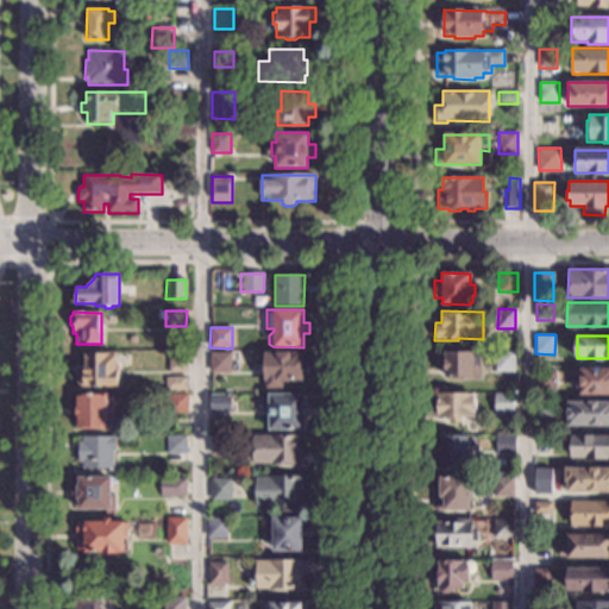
[(479,378),(441,378),(441,369),(435,368),(435,351),(479,352),(479,378)]
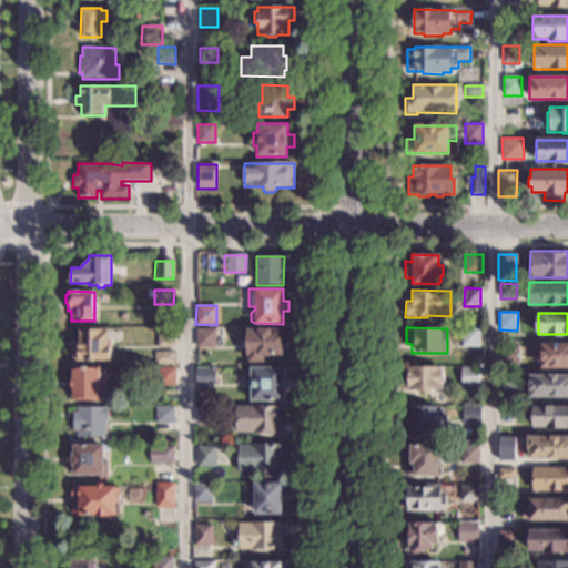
[(108,340),(111,340),(111,362),(73,361),(71,357),(71,347),(75,344),(75,328),(109,328),(108,340)]
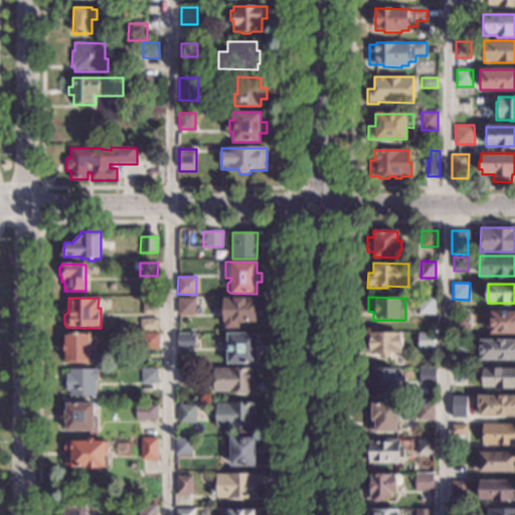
[(264,310),(258,310),(258,319),(255,319),(255,322),(243,322),(243,324),(239,324),(239,329),(222,329),(223,298),(264,298),(264,310)]
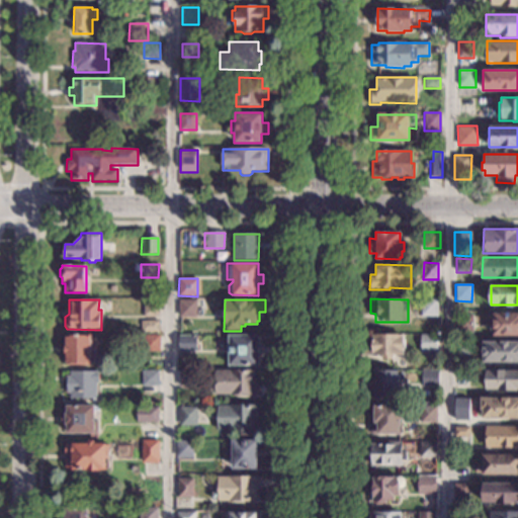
[(196,318),(179,318),(179,300),(196,300),(196,318)]
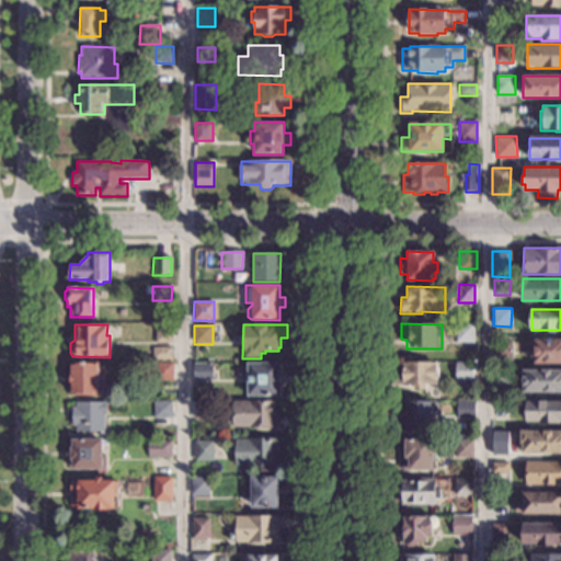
[(473,343),(455,343),(456,325),(473,325),(473,343)]
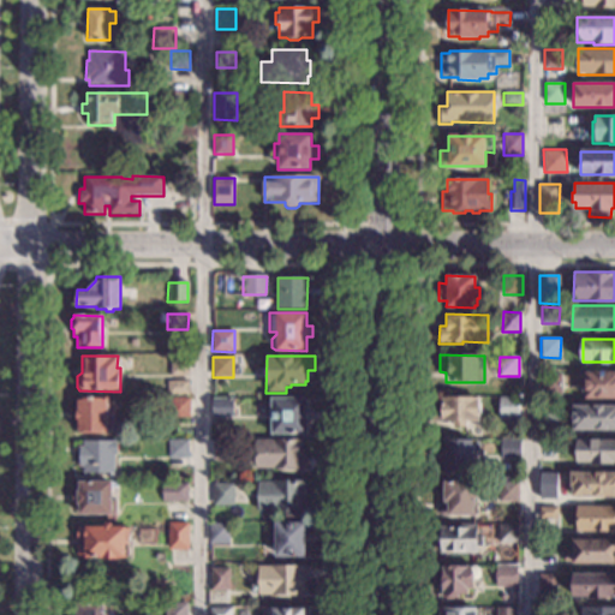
[(189,377),(169,376),(169,358),(189,358),(189,377)]
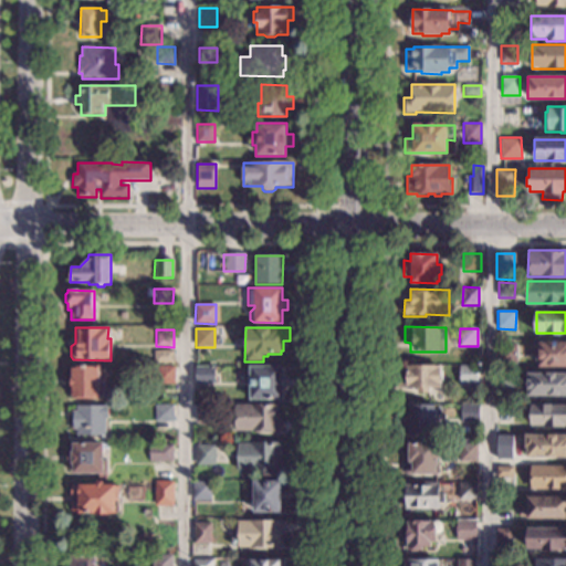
[(565,367),(538,367),(540,359),(536,359),(536,349),(538,349),(538,343),(565,343),(565,367)]
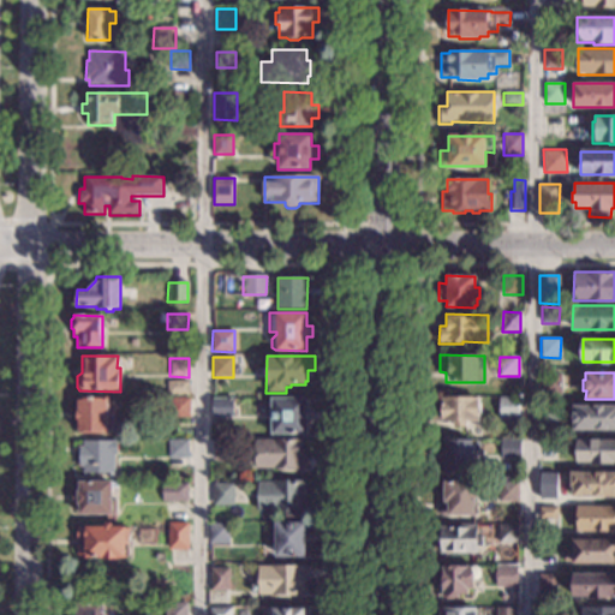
[(561,395),(541,395),(542,374),(561,374),(561,395)]
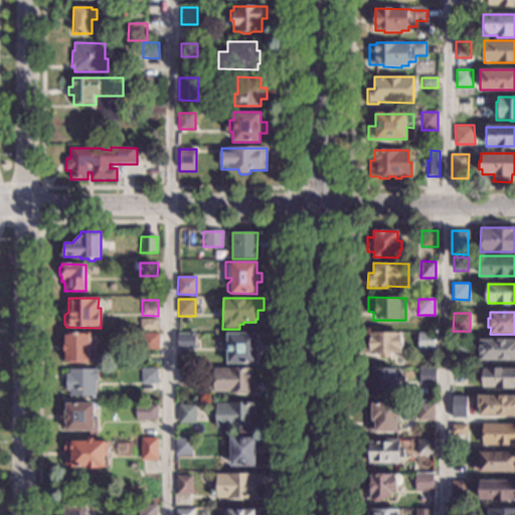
[(157,332),(139,331),(139,319),(157,319),(157,332)]
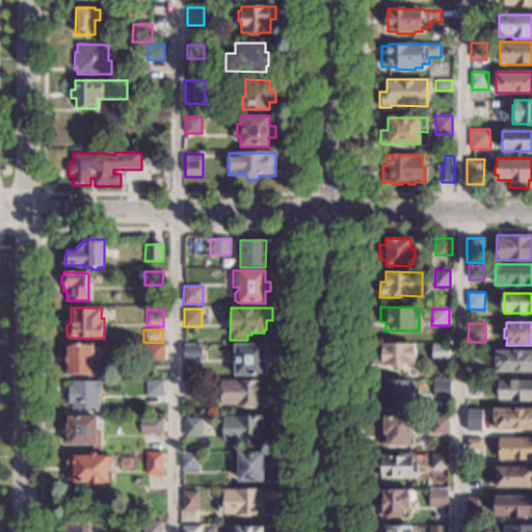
[(94,357),(100,357),(100,375),(67,374),(68,343),(94,344),(94,357)]
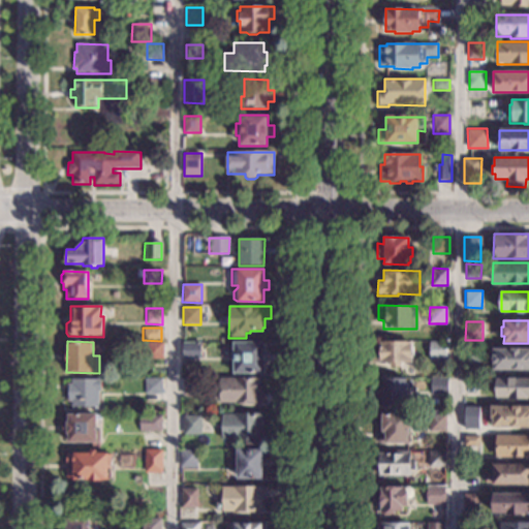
[(201,360),(183,359),(183,341),(201,342),(201,360)]
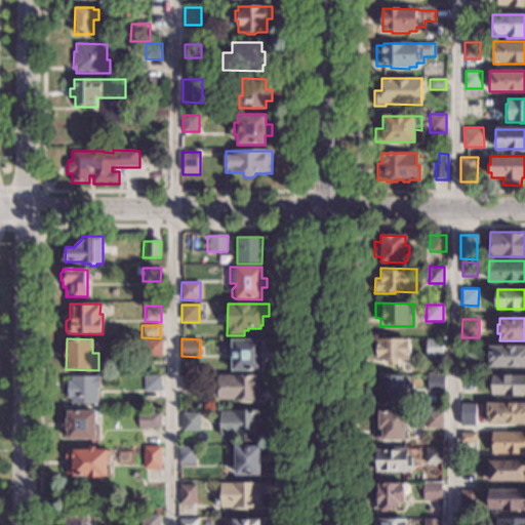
[(263,352),(264,352),(264,360),(263,360),(263,371),(231,371),(231,359),(229,359),(229,351),(231,351),(231,338),(263,339),(263,352)]
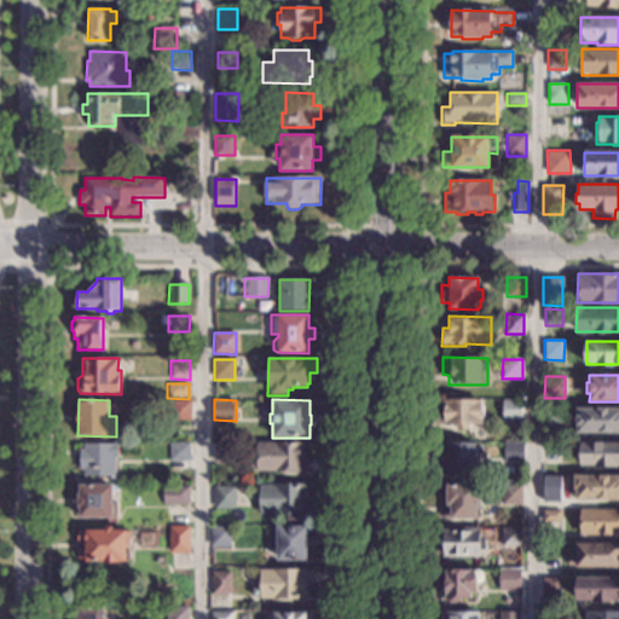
[(482,424),(470,423),(470,429),(455,429),(455,424),(443,424),(444,399),(482,400),(482,424)]
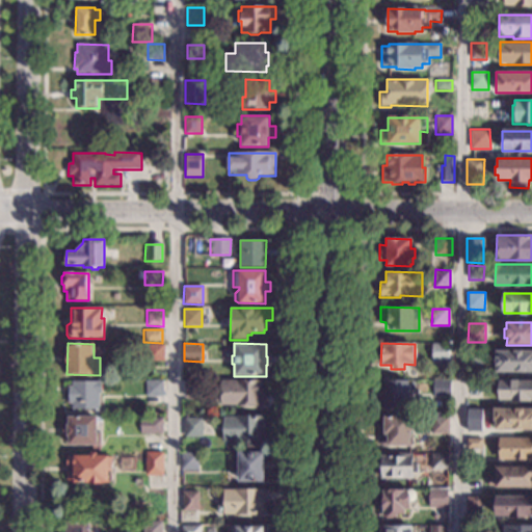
[(449,362),(431,362),(432,344),(449,344),(449,362)]
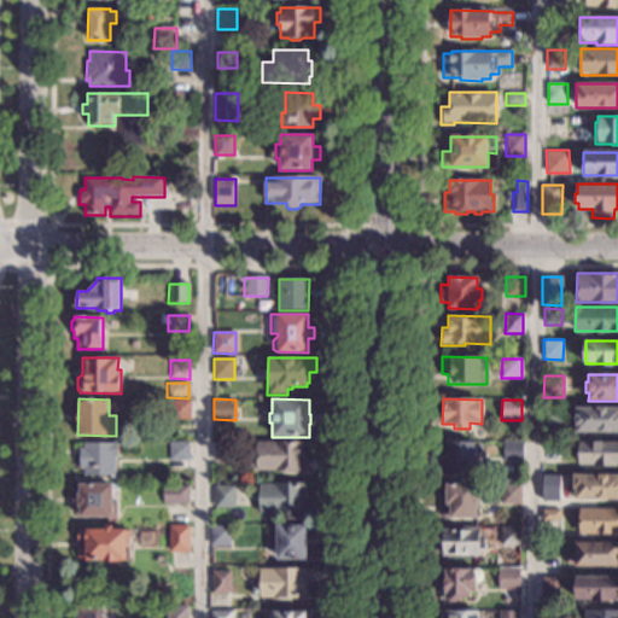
[(191,420),(170,420),(172,401),(191,401),(191,420)]
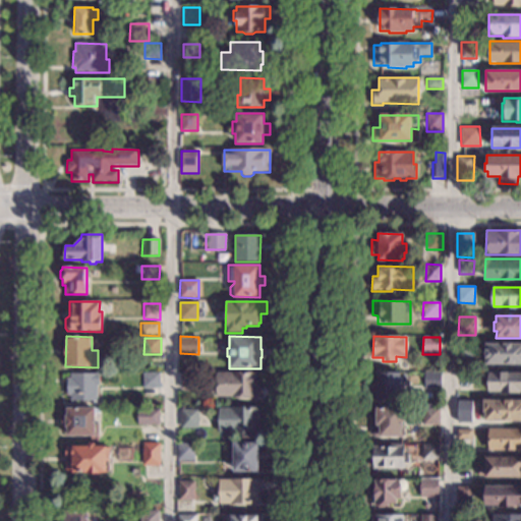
[(472,359),(457,359),(457,343),(472,344),(472,359)]
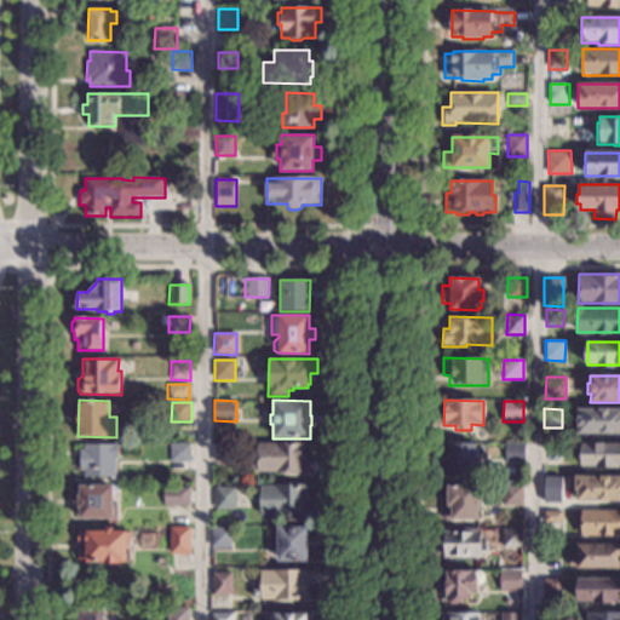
[(619,432),(586,432),(586,436),(577,436),(577,408),(619,408),(619,432)]
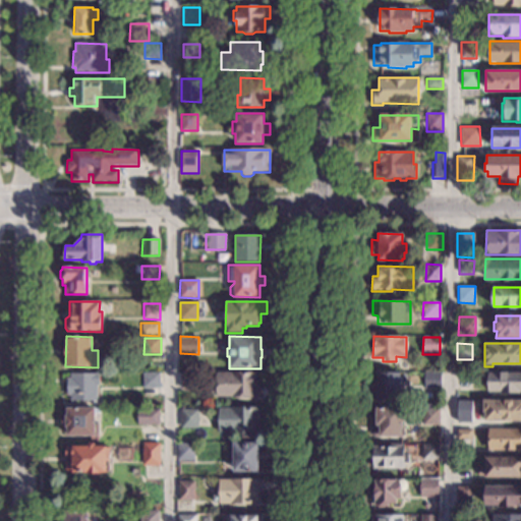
[(159,396),(142,396),(142,372),(160,373),(159,396)]
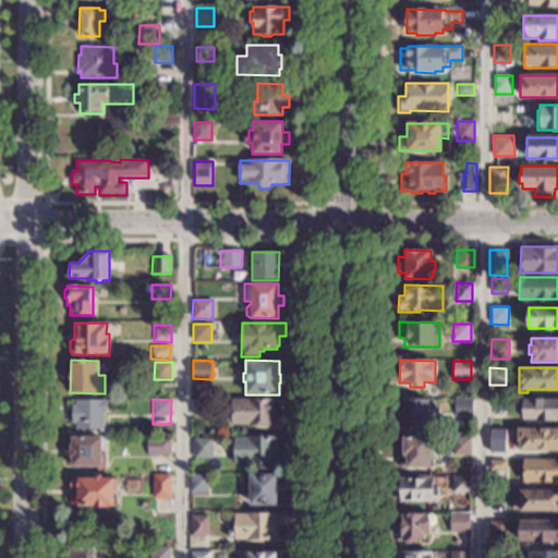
[(210,417),(193,417),(193,399),(210,400),(210,417)]
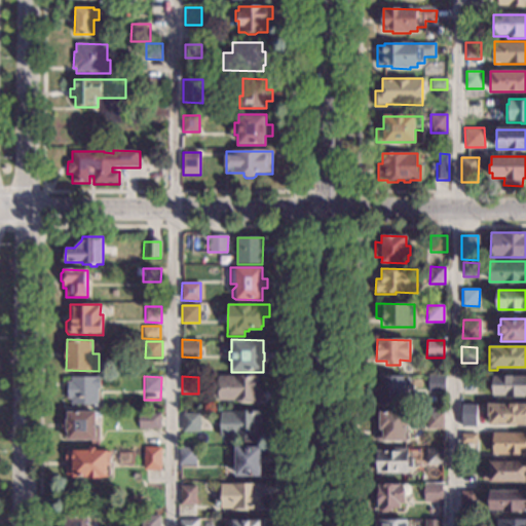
[(258,389),(261,389),(261,403),(236,402),(236,401),(218,401),(218,376),(259,377),(258,389)]
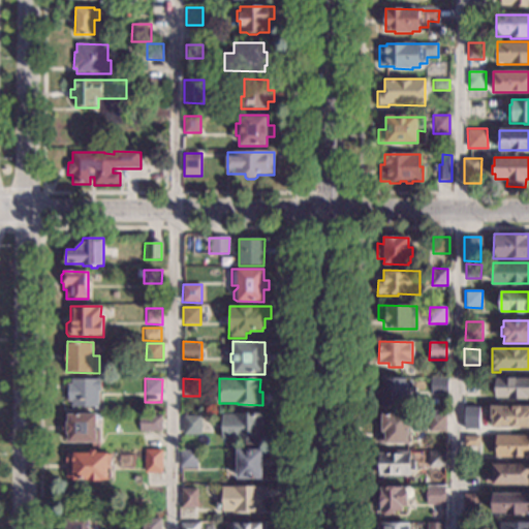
[(406,381),(411,382),(411,391),(406,391),(406,407),(382,407),(382,398),(378,398),(378,389),(382,389),(382,378),(406,378),(406,381)]
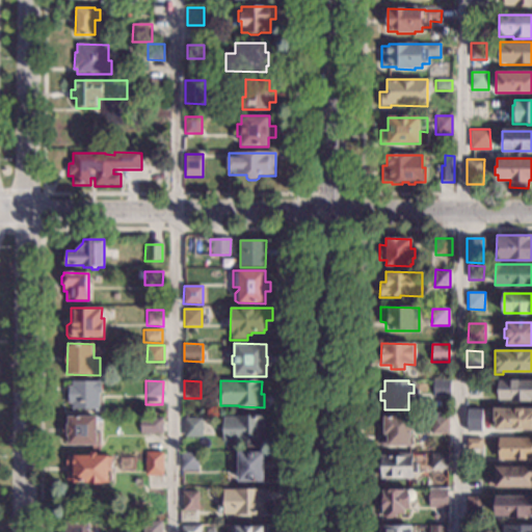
[(450,397),(432,396),(432,380),(450,380),(450,397)]
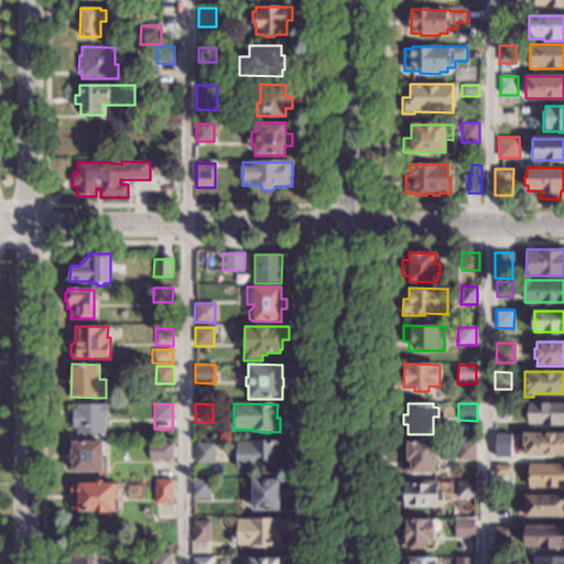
[(511,421),(495,420),(495,403),(511,403),(511,421)]
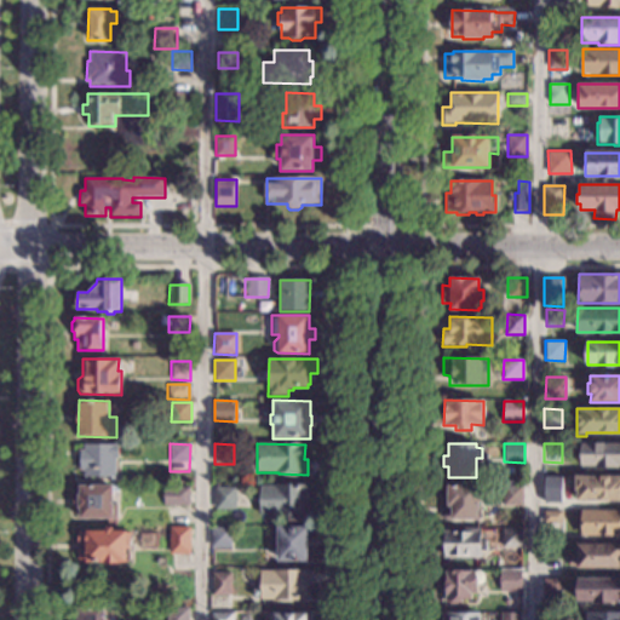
[(619,466),(579,466),(579,463),(577,463),(577,455),(581,455),(583,443),(619,443),(619,466)]
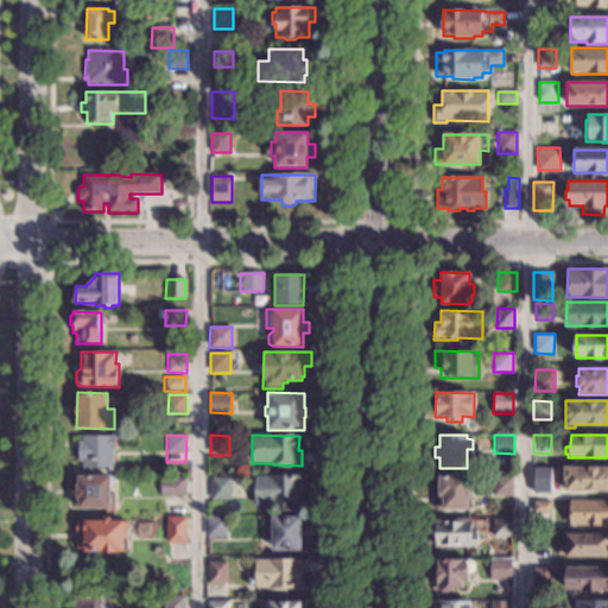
[(115,449),(114,449),(113,473),(107,472),(108,468),(82,468),(82,462),(76,462),(76,441),(82,441),(82,436),(116,436),(115,449)]
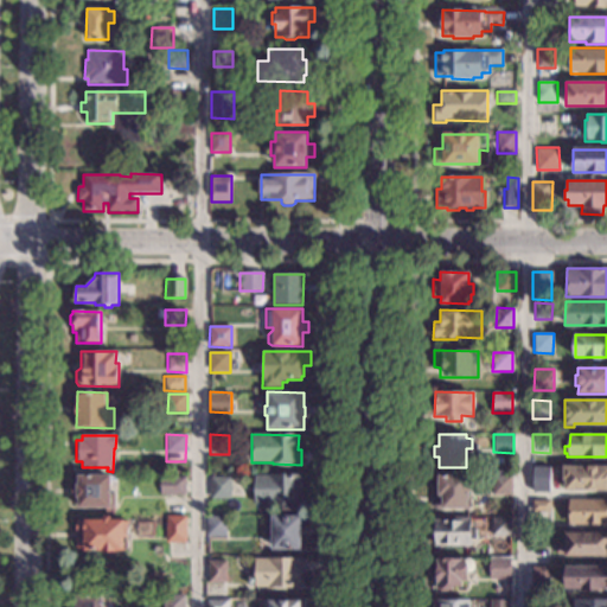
[(606,491),(562,491),(562,466),(606,466),(606,491)]
